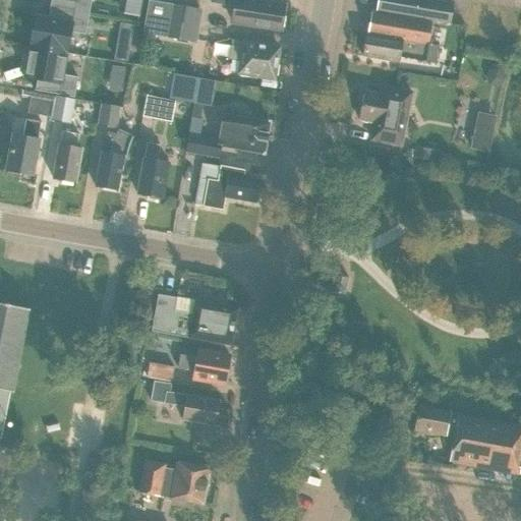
[(64,0),(76,2),(74,12),(90,15),(92,0),(64,0)]
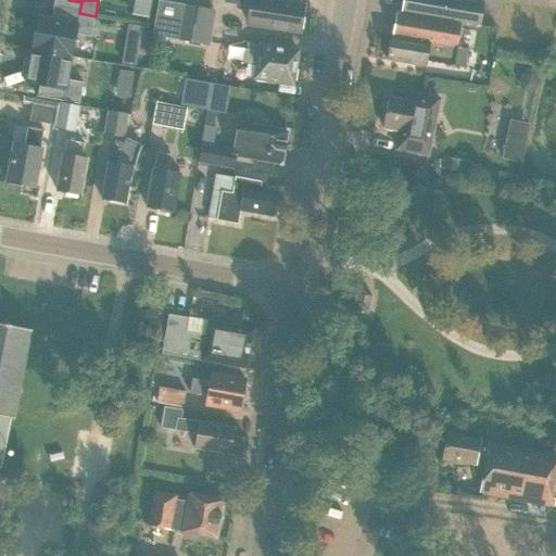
[(153,16),(153,0),(131,0),(131,15),(153,16)]
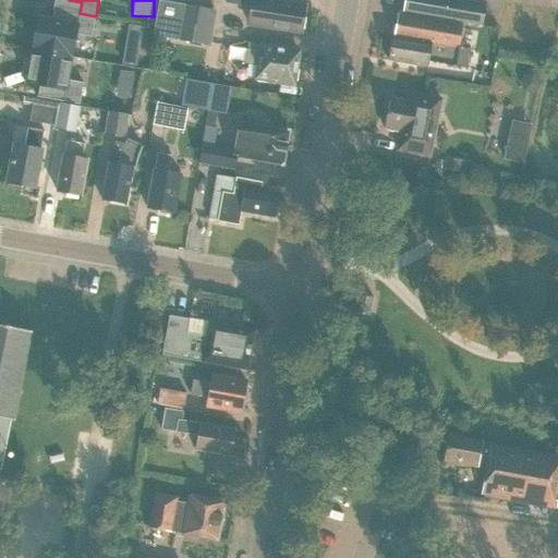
[(271,2),(258,0),(253,0),(250,24),(301,33),(305,7),(271,1),(271,2)]
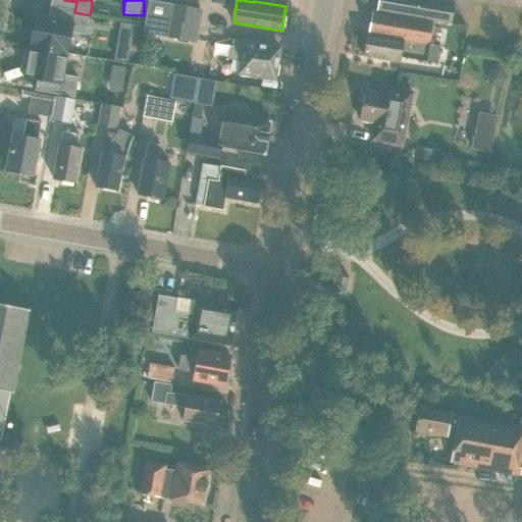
[(438,0),(378,0),(377,11),(451,23),(454,3),(438,0)]
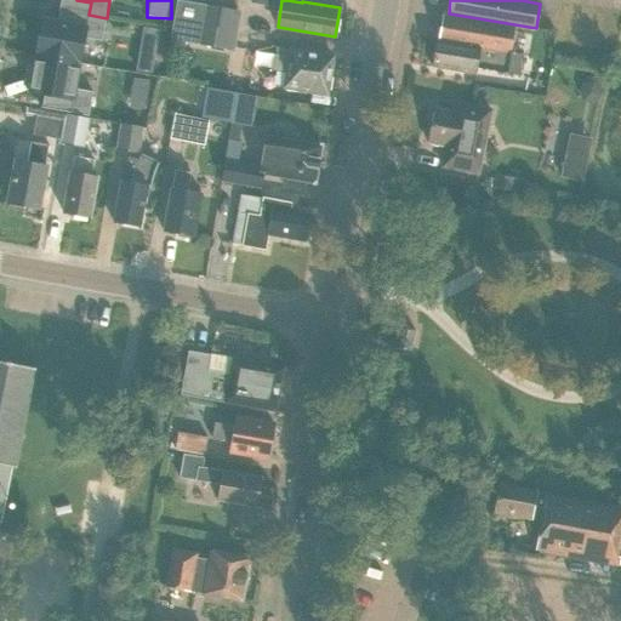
[(620,0),(588,0),(588,6),(620,10),(620,0)]
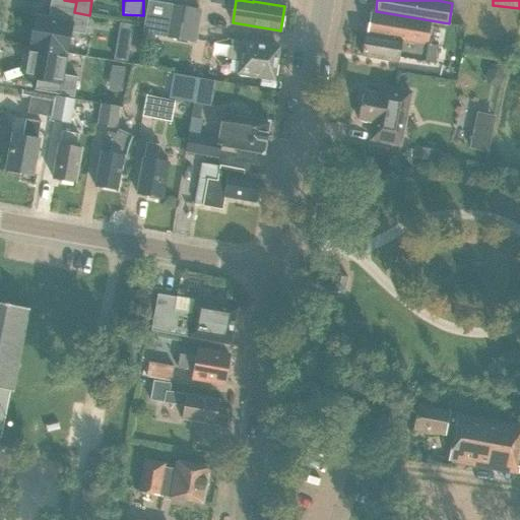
[(165,20),(199,26),(202,10),(168,3),(165,20)]
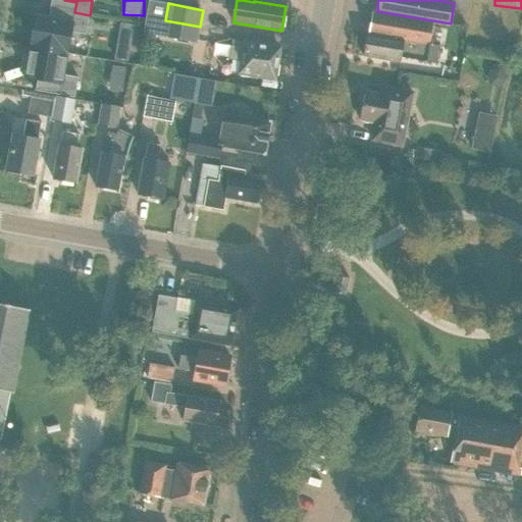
[(72,22),(35,16),(30,47),(67,54),(71,34),(86,36),(90,15),(74,12),(72,22)]
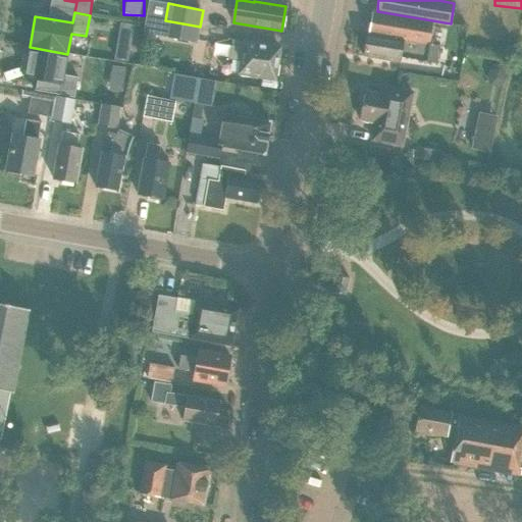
[(429,45),(432,23),(372,12),(368,34),(367,34),(363,56),(400,63),(401,57),(425,61),(428,45),(429,45)]
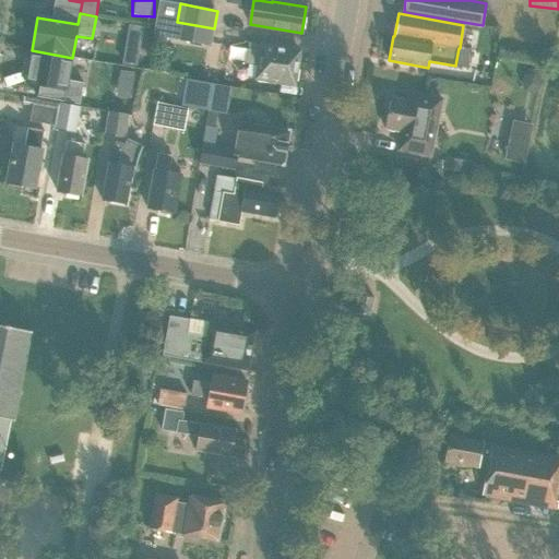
[(211,47),(214,28),(177,22),(174,39),(211,47)]
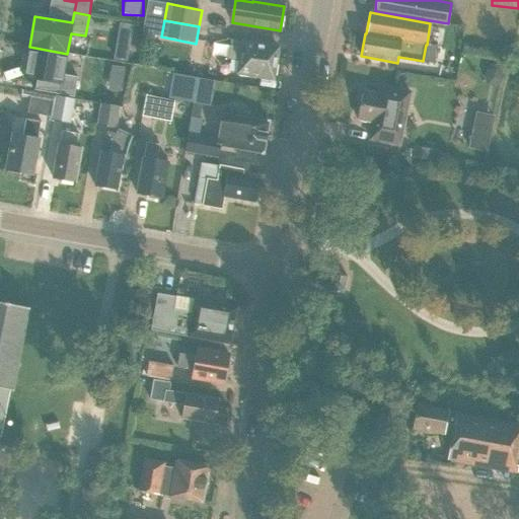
[(278,48),(243,43),(243,48),(230,46),(228,59),(240,61),(238,73),(273,79),(278,48)]
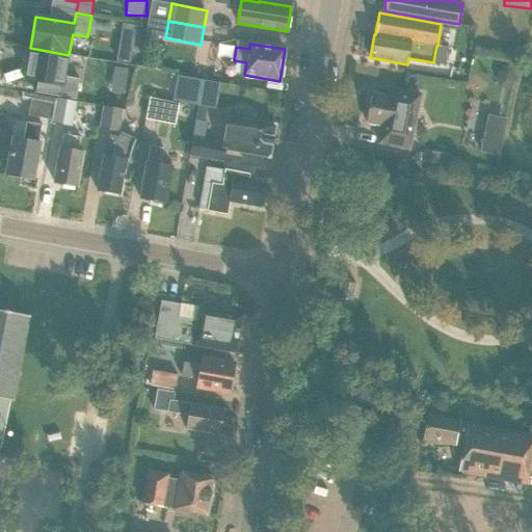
[(130,64),(133,47),(120,45),(116,61),(130,64)]
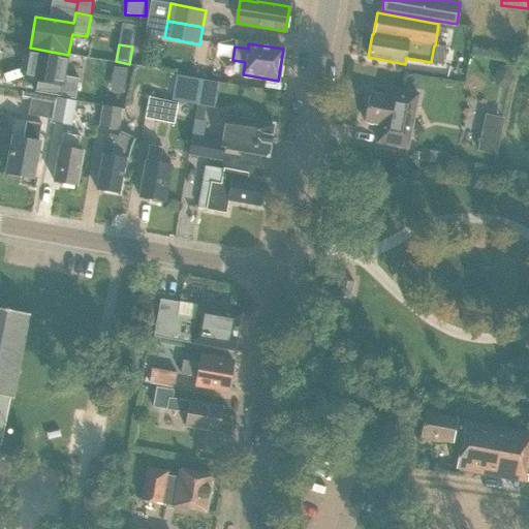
[(30,48),(24,80),(62,87),(60,97),(75,100),(80,79),(65,75),(68,55),(30,48)]
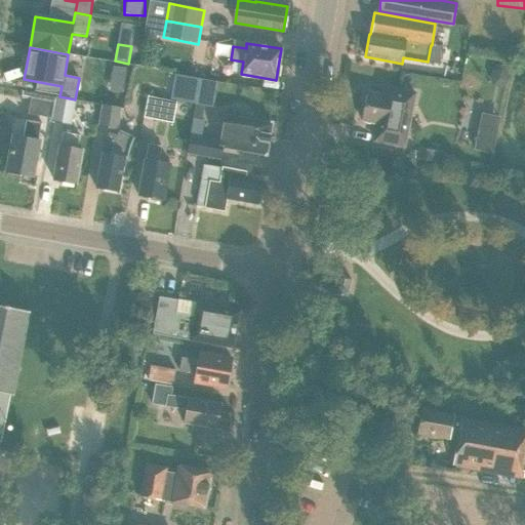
[(118,68),(116,90),(124,90),(126,68),(118,68)]
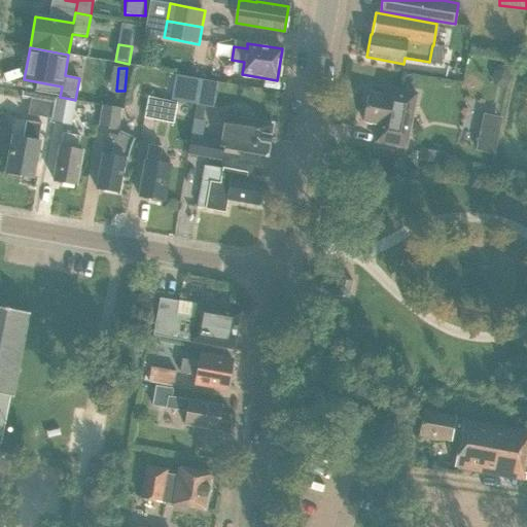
[(173,99),(198,101),(200,76),(175,74),(173,99)]
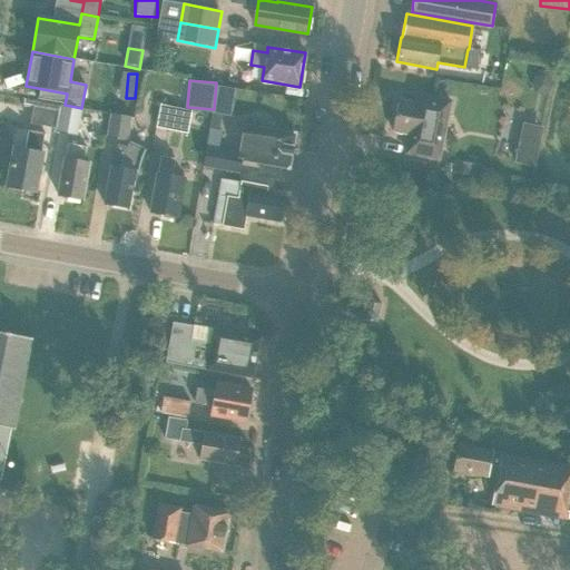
[(439,161),(451,102),(416,95),(414,102),(400,99),(393,133),(408,135),(404,154),(439,161)]
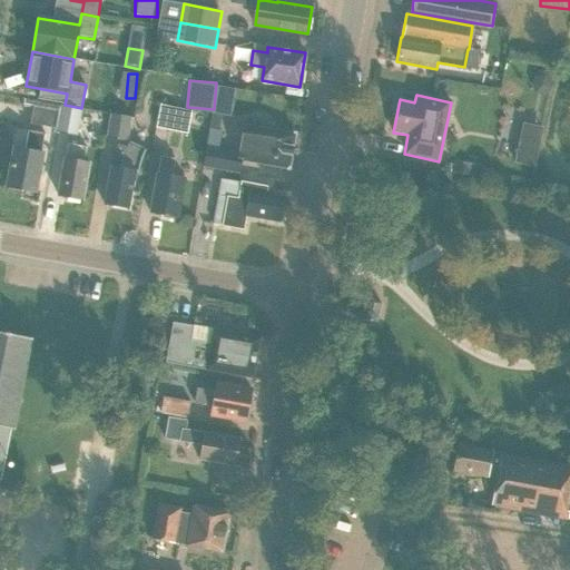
[(58,110),(33,106),(32,110),(30,124),(56,128),(59,111),(58,110)]
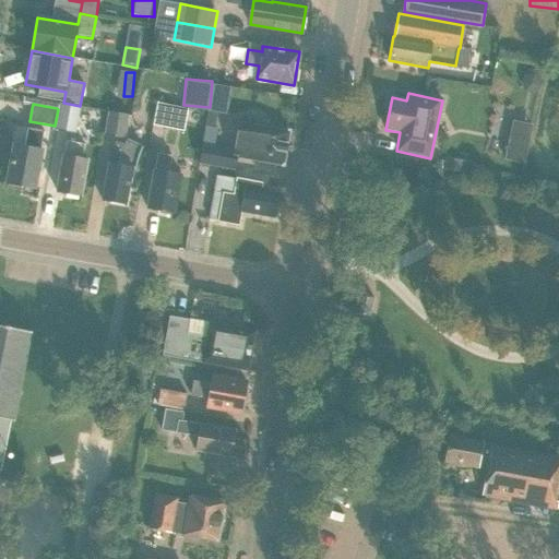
[(75,133),(80,108),(59,104),(55,130),(75,133)]
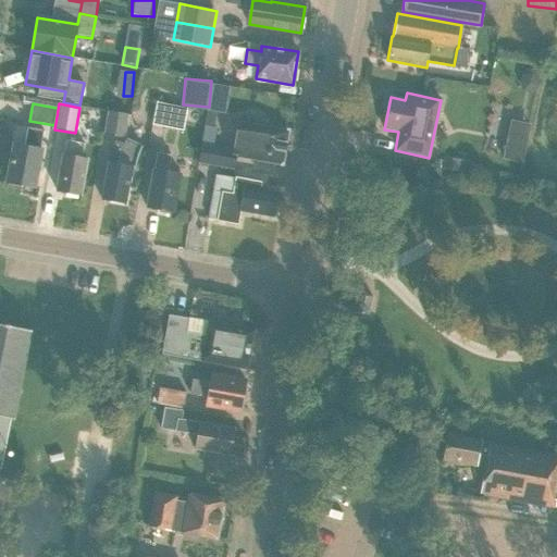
[(168,127),(172,107),(156,103),(152,125),(168,127)]
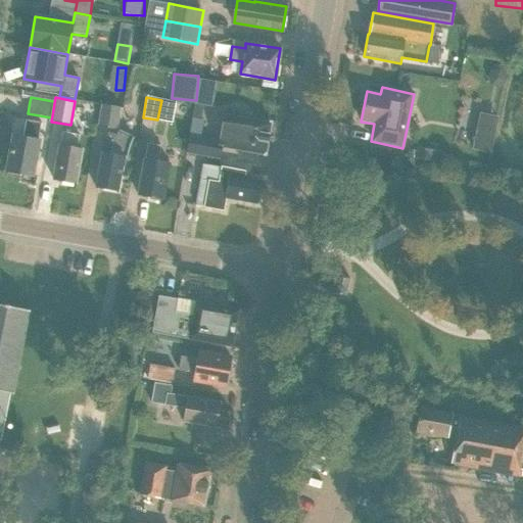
[(194,104),(176,101),(173,115),(192,119),(194,104)]
